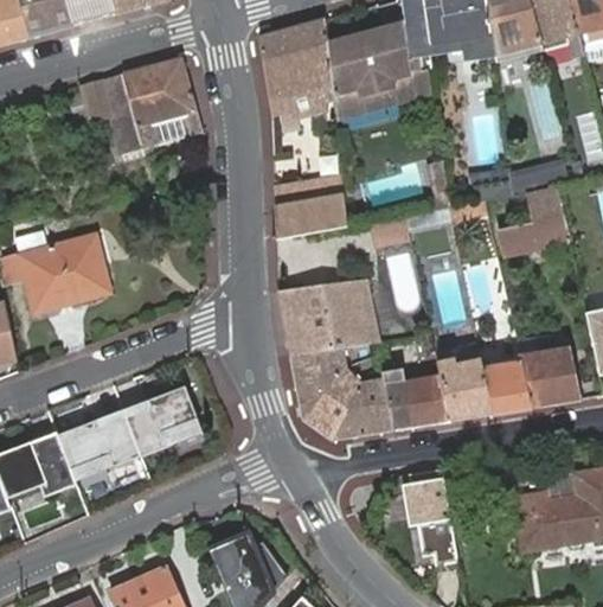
[(0,44),(29,37),(17,0),(0,0),(0,44)]
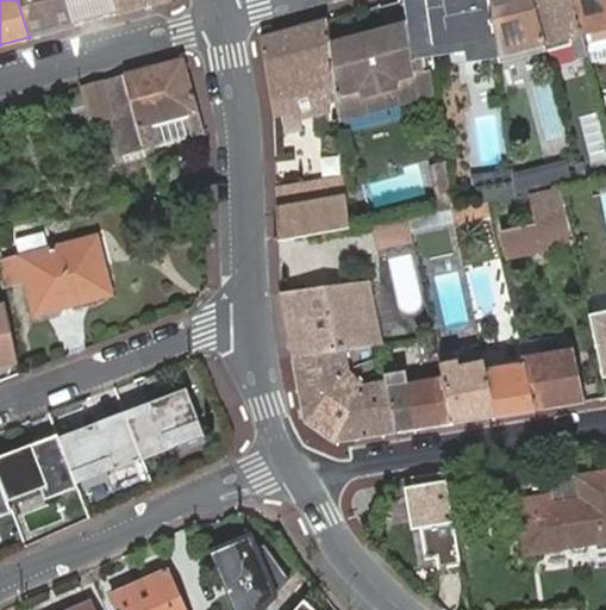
[(17,0),(29,37),(72,25),(63,0),(17,0)]
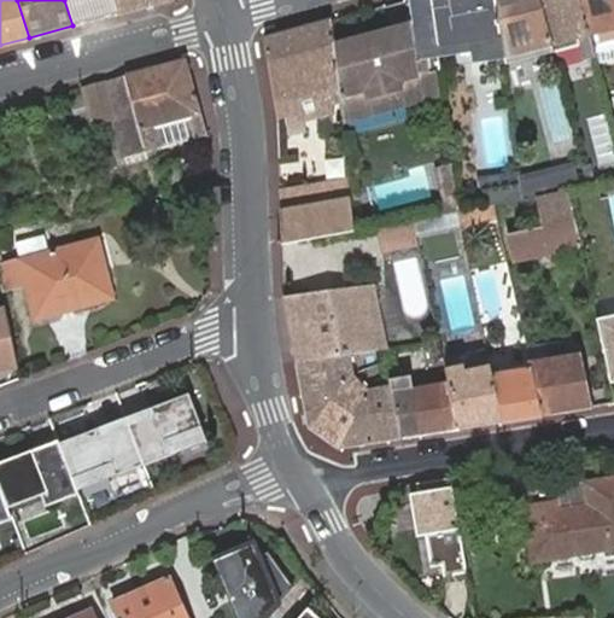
[(64,0),(72,25),(118,15),(113,0),(64,0)]
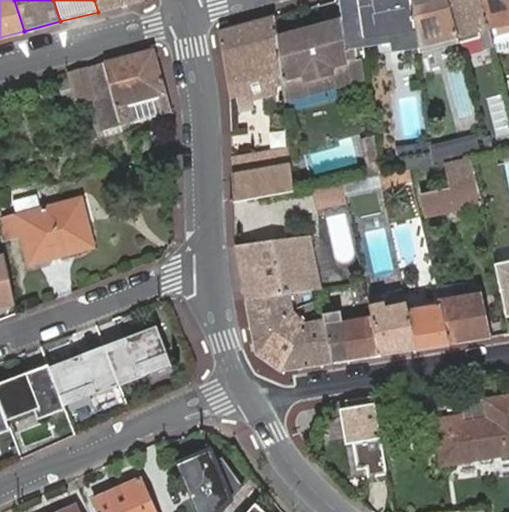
[(94,0),(98,12),(140,0),(94,0)]
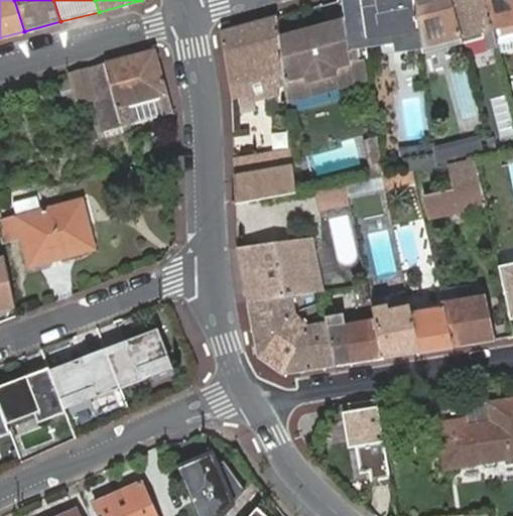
[(418,31),(413,0),(341,0),(346,20),(352,50),(358,49),(361,60),(364,61),(372,60),(371,52),(370,44),(369,40),(396,37),(397,48),(398,53),(421,50),(420,47),(418,31)]
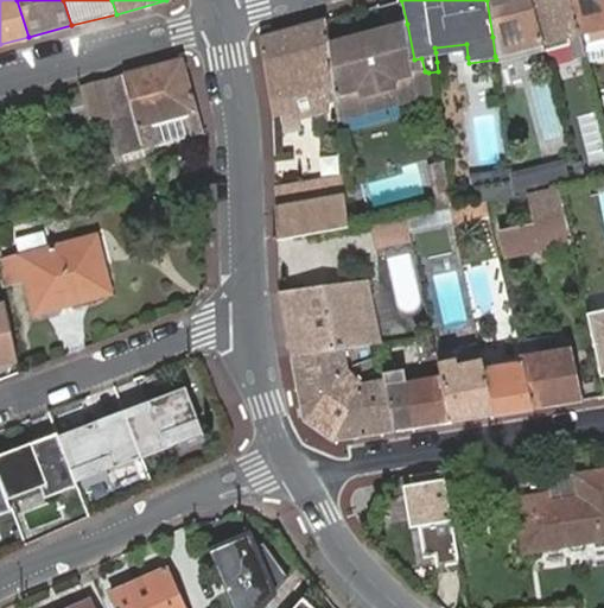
[(541,44),(529,0),(487,0),(493,37),(495,56),(541,44)]
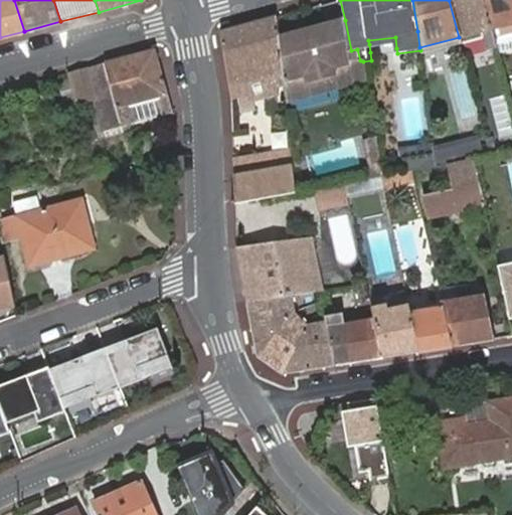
[(494,37),(484,0),(449,0),(459,37),(461,45),(481,39),(485,52),(497,49),(494,37)]
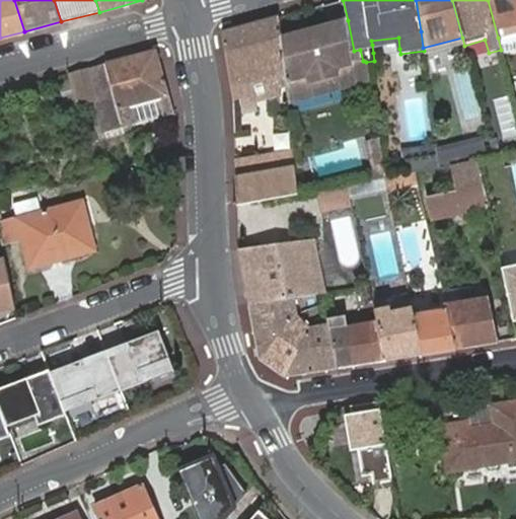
[(515,0),(488,0),(498,38),(501,50),(502,56),(515,52),(515,0)]
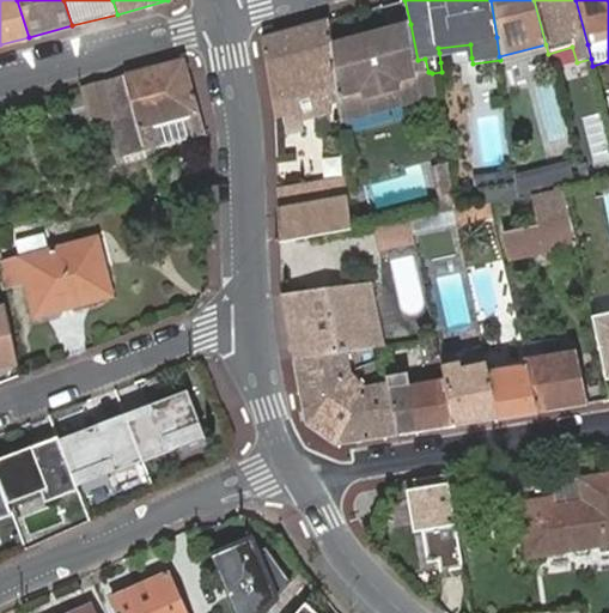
[(329,47),(327,20),(262,38),(273,120),(280,117),(282,125),(327,114),(326,105),(336,104),(329,47)]
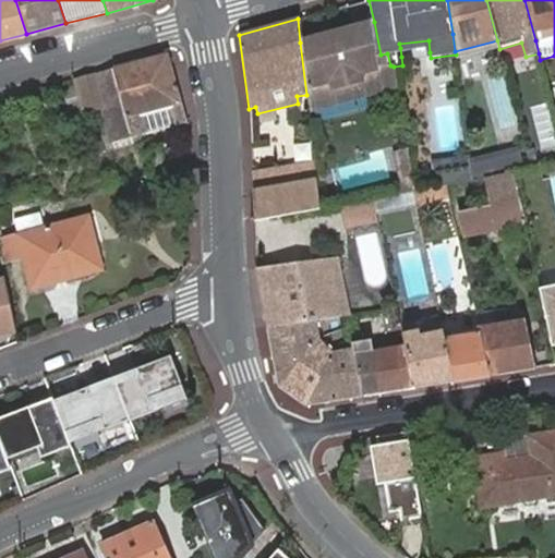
[(308,105),(309,112),(397,89),(397,87),(394,67),(390,65),(387,53),(381,55),(374,22),(300,43),(306,95),(308,105)]
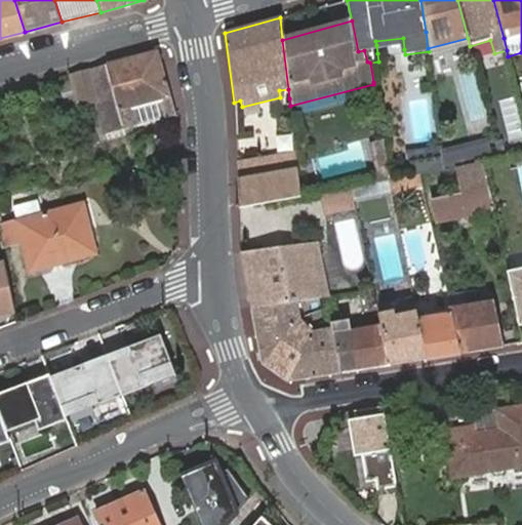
[(377,53),(404,49),(403,38),(375,41),(376,45),(377,53)]
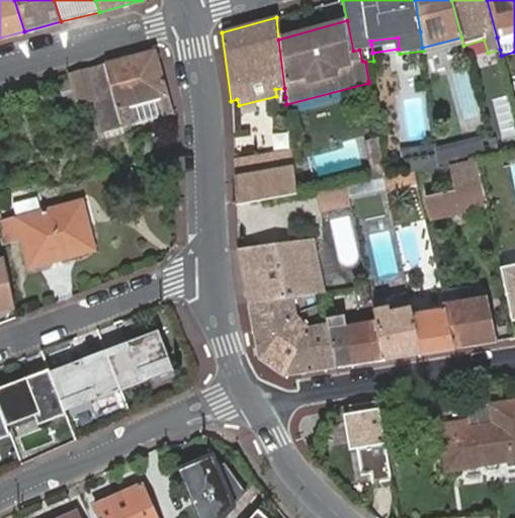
[(103,132),(170,111),(154,48),(67,72),(76,102),(93,97),(98,113),(91,116),(93,124),(100,122),(103,132)]
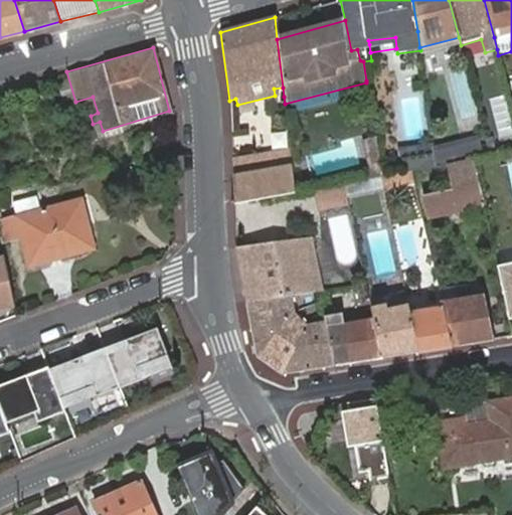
[(511,138),(487,145),(490,156),(511,151),(511,138)]
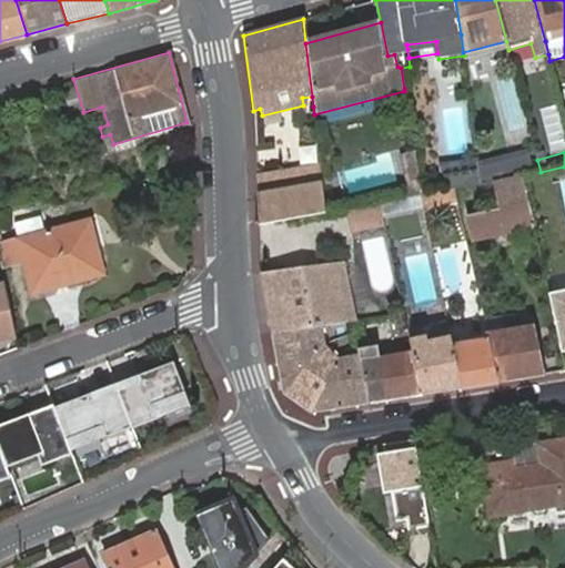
[(256,179),(259,222),(262,221),(262,223),(321,214),(315,155),(305,156),(308,170),(256,179)]
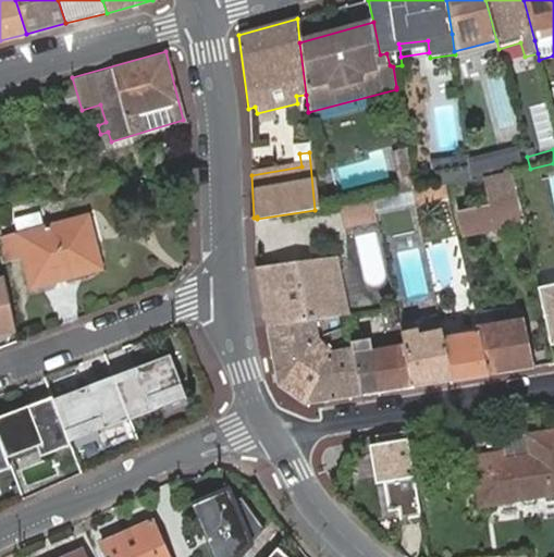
[(389,188),(391,197),(414,193),(407,153),(394,156),(398,187),(389,188)]
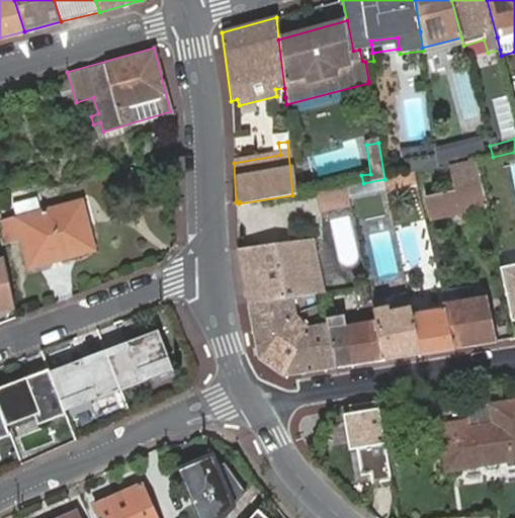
[(437,149),(426,151),(428,170),(440,168),(437,149)]
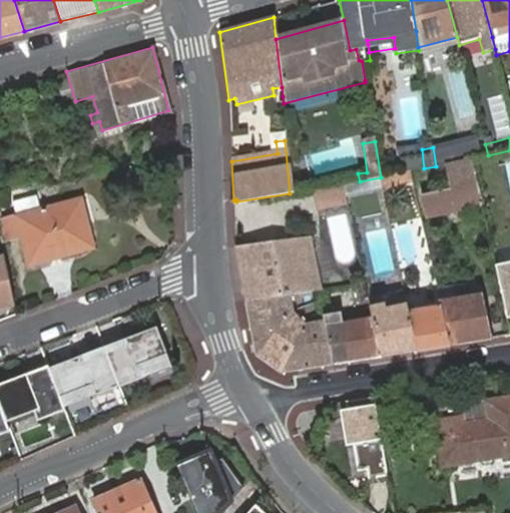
[(397,151),(399,173),(411,171),(424,168),(422,149),(397,151)]
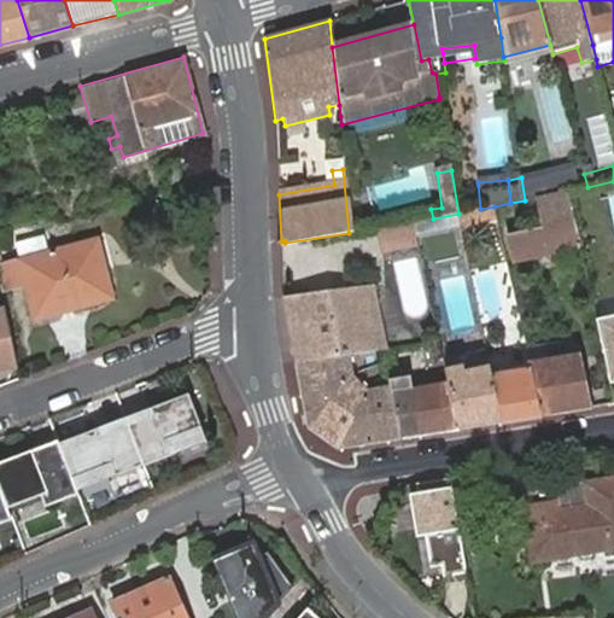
[(515,262),(571,249),(569,197),(569,193),(539,199),(545,227),(508,235),(515,262)]
